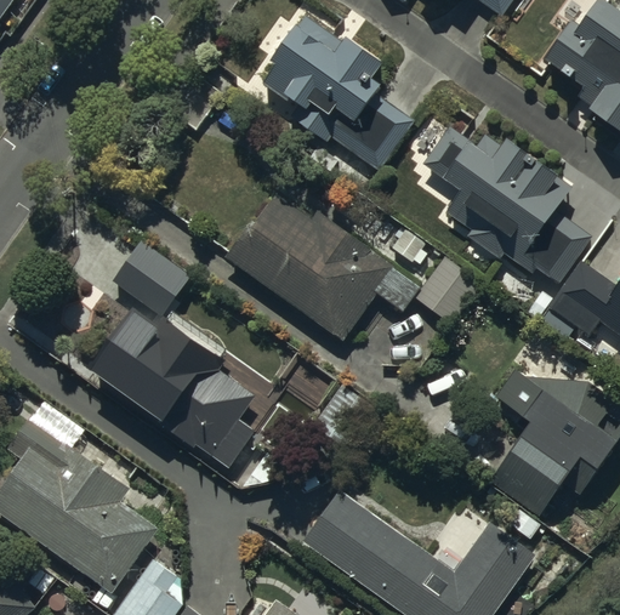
[(0,16),(11,0),(0,0),(0,16)]
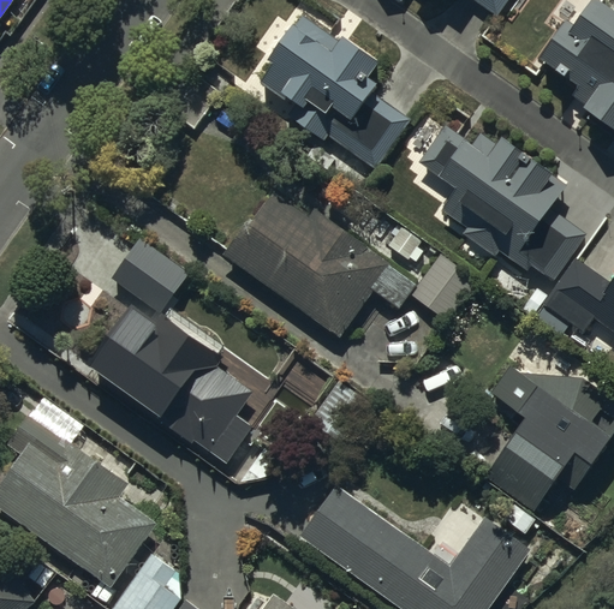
[(452,0),(454,1),(455,0),(476,0),(496,15),(506,0),(452,0)]
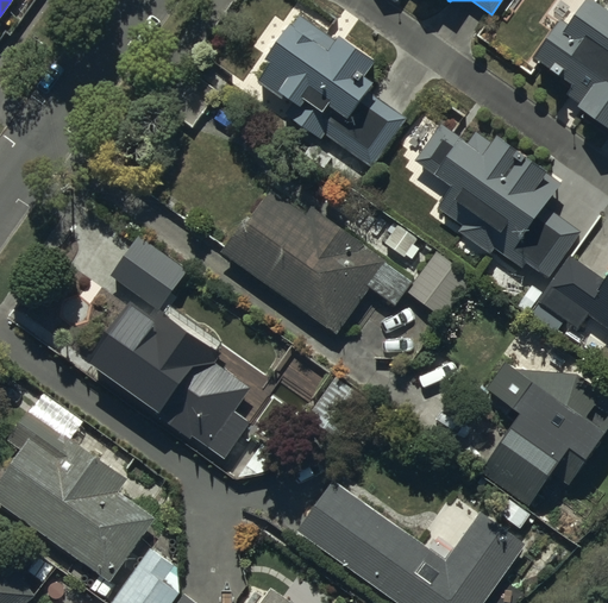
[(607,8),(595,0),(590,0),(572,24),(564,18),(537,56),(575,83),(570,90),(585,102),(582,108),(607,126),(607,8)]
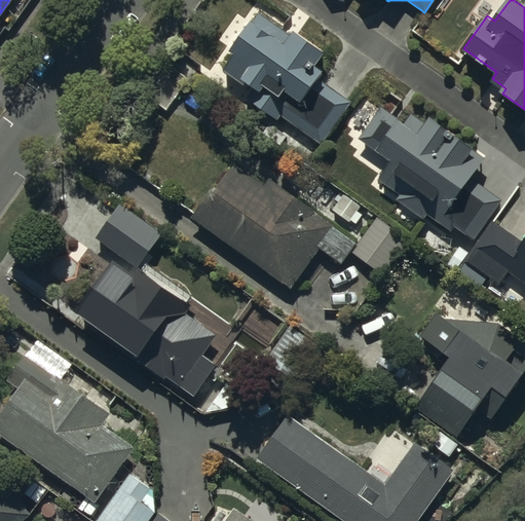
[(323,50),(258,5),(218,63),(254,88),(250,94),(276,112),(280,107),(322,136),(350,94),(320,72),(323,68),(314,63),(323,50)]
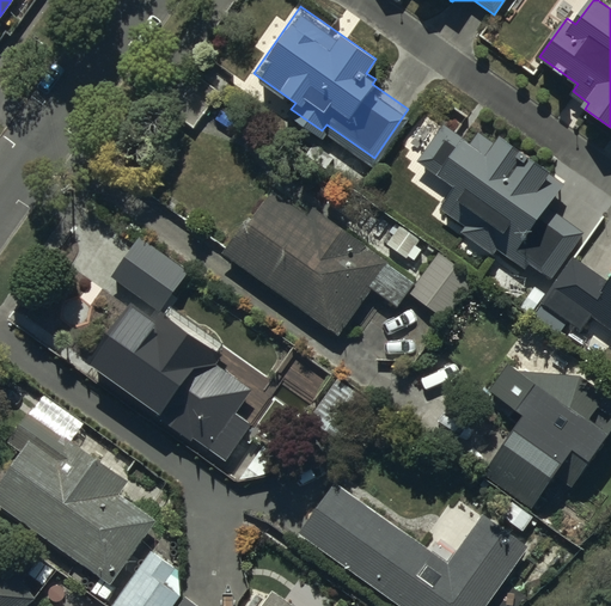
[(471,144),(443,124),(417,161),(439,177),(435,181),(452,193),(440,209),(464,225),(459,232),(492,253),(495,250),(524,269),(527,264),(550,280),(582,233),(549,210),(566,185),(545,171),(543,175),(496,144),(494,146),(477,134),(471,144)]
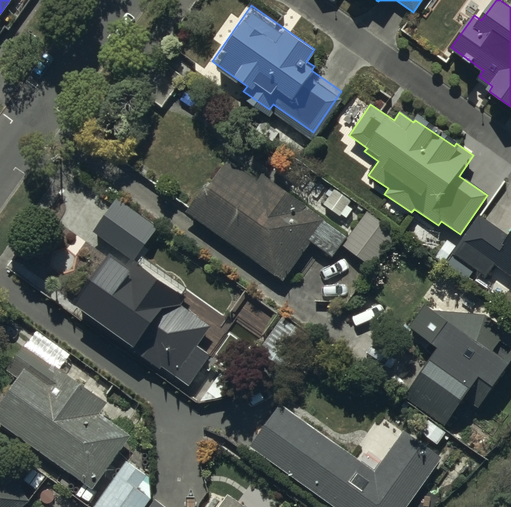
[(364,207),(343,235),(260,174),(255,180),(228,159),(188,213),(281,282),(311,242),(332,258),(341,246),(372,268),(398,233),(364,207)]
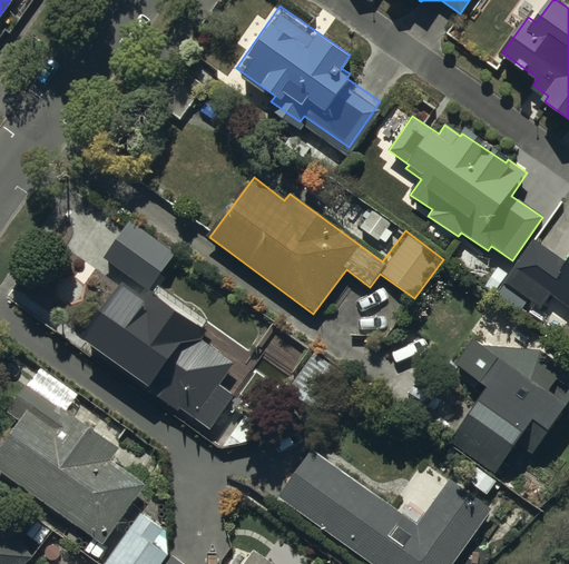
[(178,255),(129,220),(102,259),(139,285),(134,293),(121,283),(80,340),(109,360),(106,366),(176,415),(178,411),(209,433),(235,396),(222,387),(237,364),(202,338),(206,332),(150,293),(178,255)]
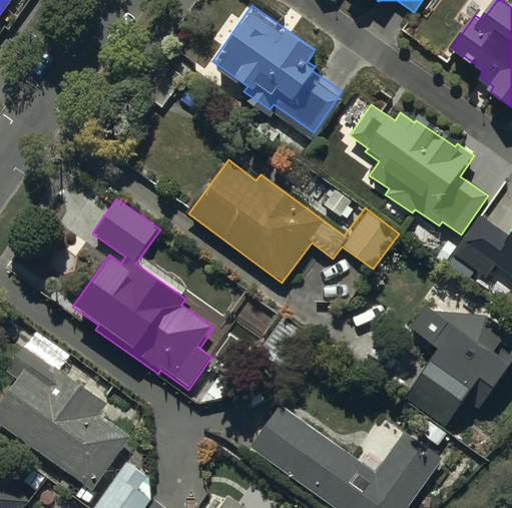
[(511,235),(510,237),(480,214),(440,266),(464,284),(473,271),(484,279),(495,264),(511,277),(511,290),(510,293),(511,293),(511,235)]
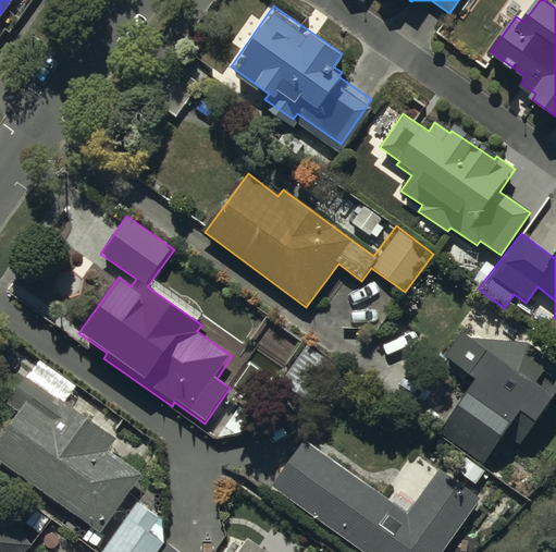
[(555,362),(526,340),(470,338),(461,331),(444,354),(479,380),(441,430),(485,464),(507,434),(521,445),(555,397),(555,362)]
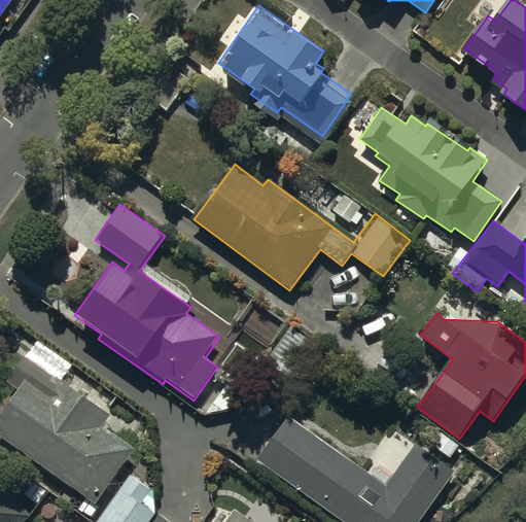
[(264,357),(293,379),(319,344),(289,322),(264,357)]
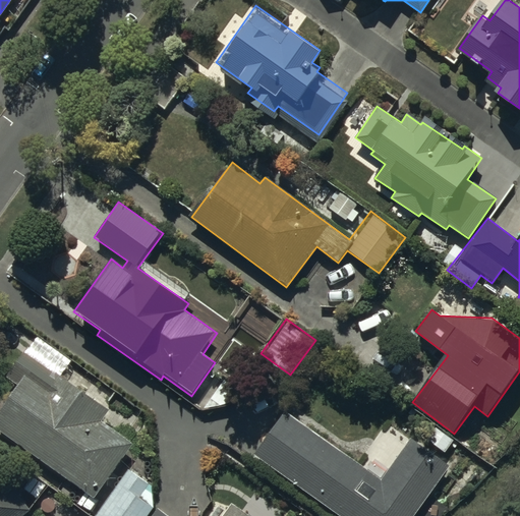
[(74,358),(36,332),(5,377),(15,384),(0,406),(0,435),(93,500),(129,447),(97,424),(107,410),(61,379),(74,358)]
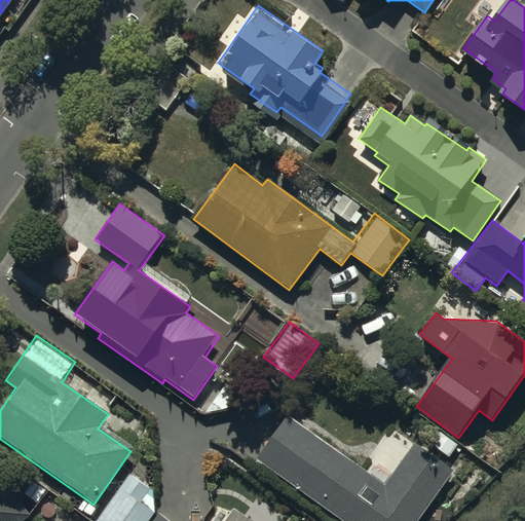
[(387,484),(288,413),(255,459),(341,520),(419,520),(456,470),(418,442),(387,484)]
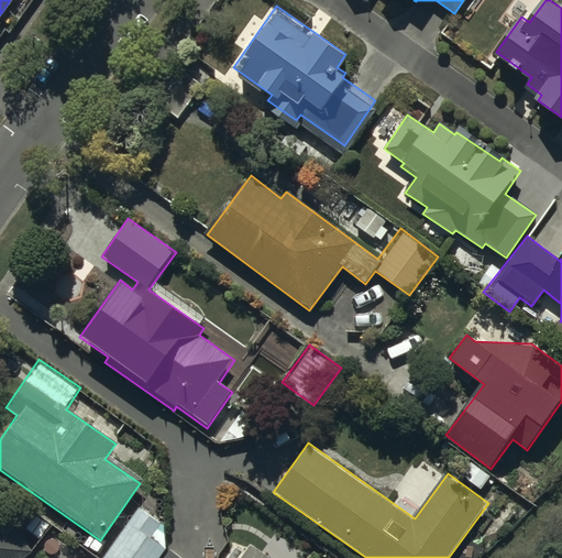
[(163,518),(140,503),(100,557),(158,557),(166,548),(150,537),(163,518)]
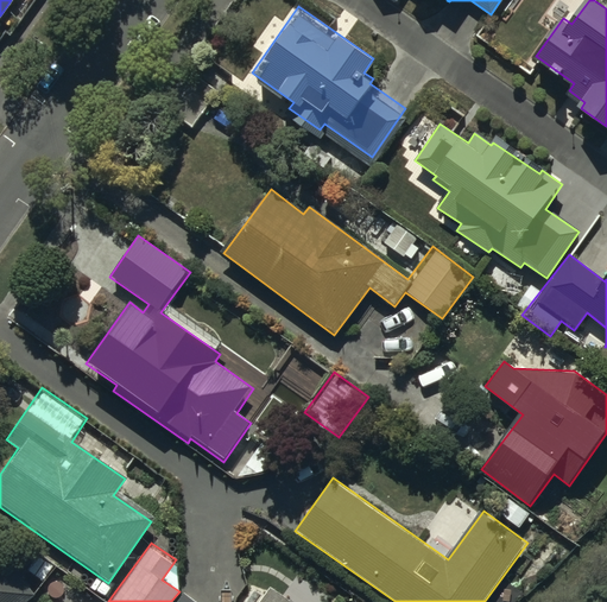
[(0,601),(33,601),(37,600),(6,556),(0,558),(0,601)]
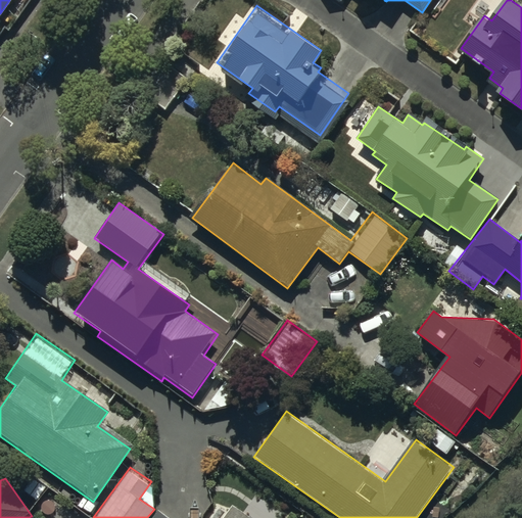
[(249,517),(233,506),(225,517),(249,517)]
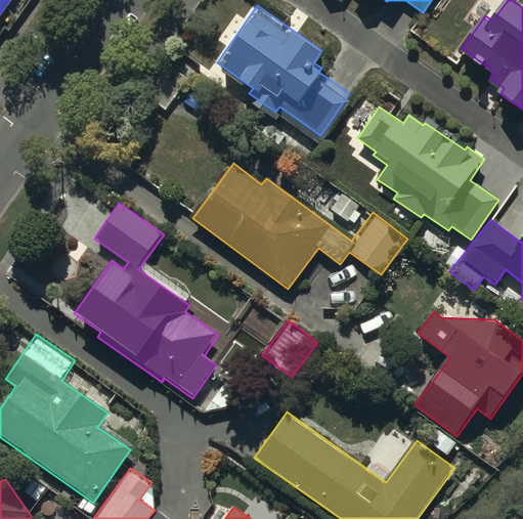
[(171,518),(158,510),(151,518),(171,518)]
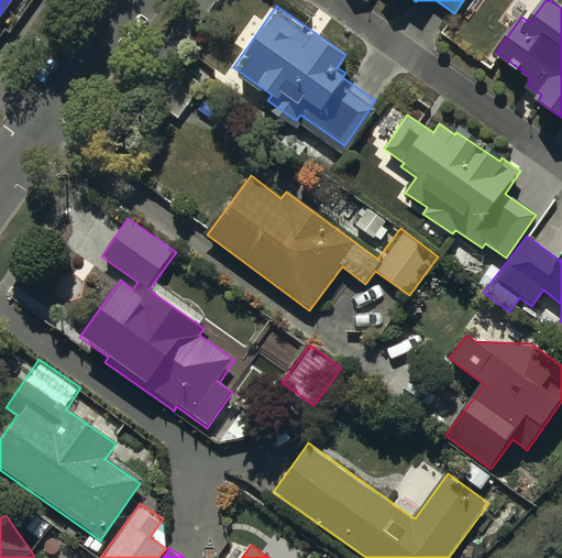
All buildings are outlined.
